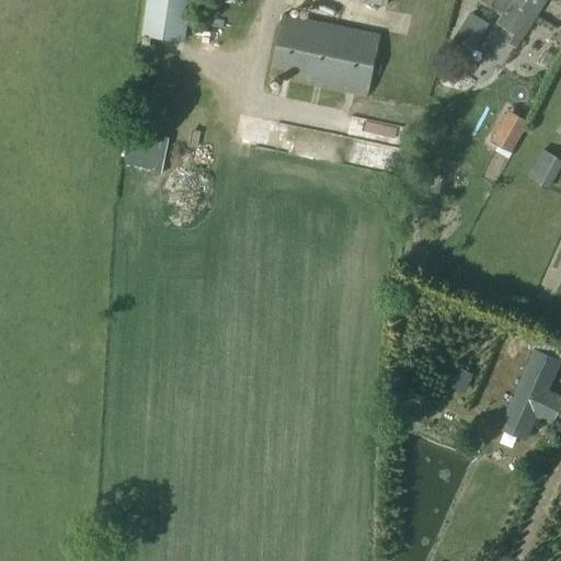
[(147,0),(142,38),(183,44),(189,0),(147,0)]
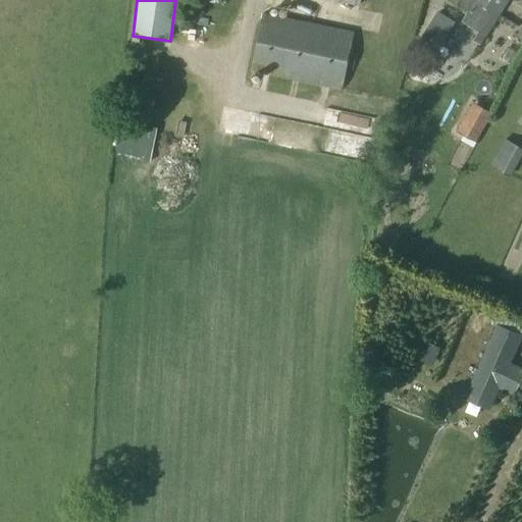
[(451,0),(470,10),(463,21),(477,31),(471,41),(475,43),(479,46),(500,14),(508,0),(451,0)]
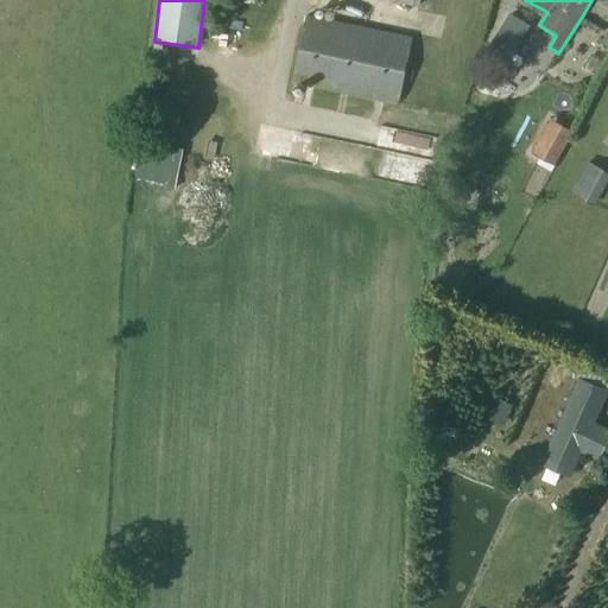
[(215,1),(213,17),(233,21),(236,5),(215,1)]
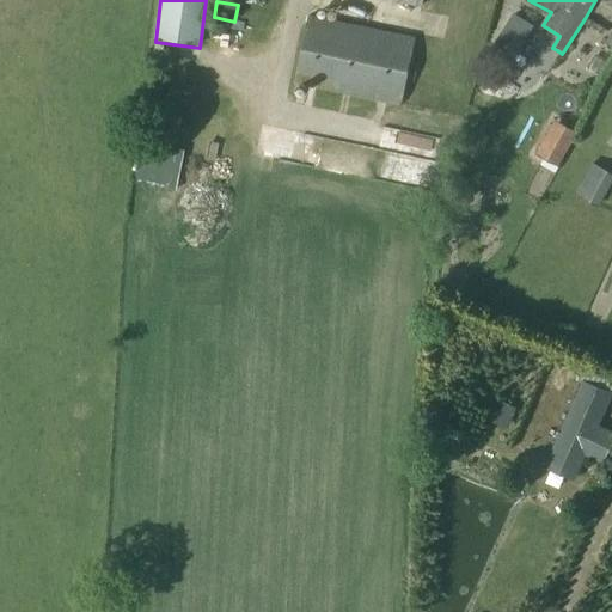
[(513,13),(495,42),(515,54),(532,24),(513,13)]
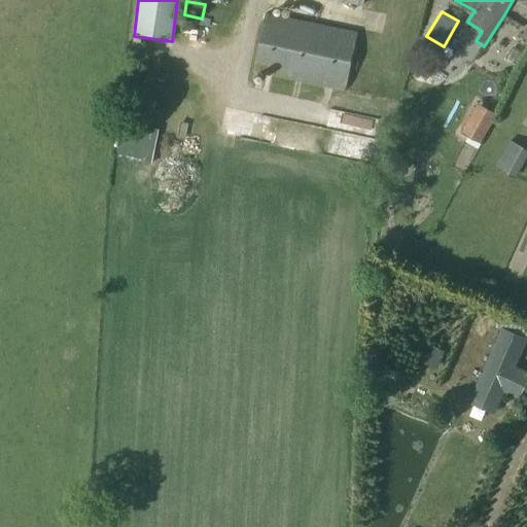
[(266,12),(252,72),(346,92),(358,31),(266,12)]
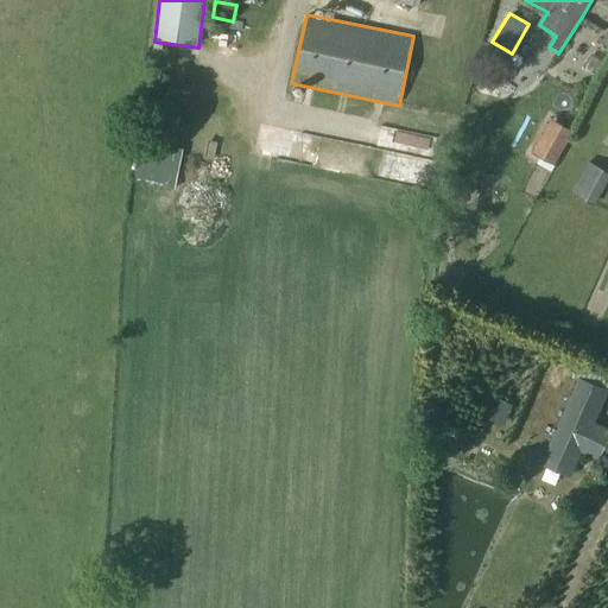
[(145,92),(143,114),(165,115),(168,93),(145,92)]
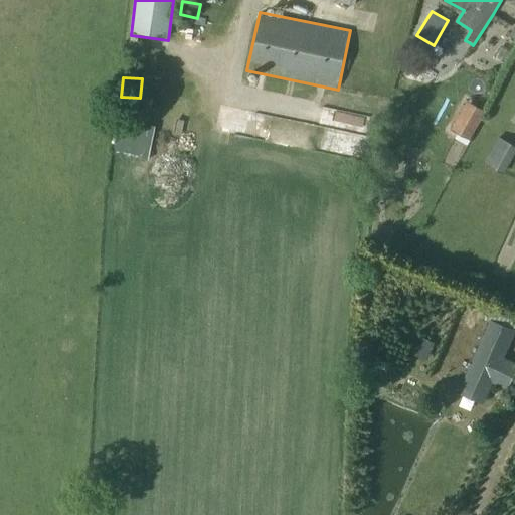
[(407,79),(404,91),(423,96),(426,84),(407,79)]
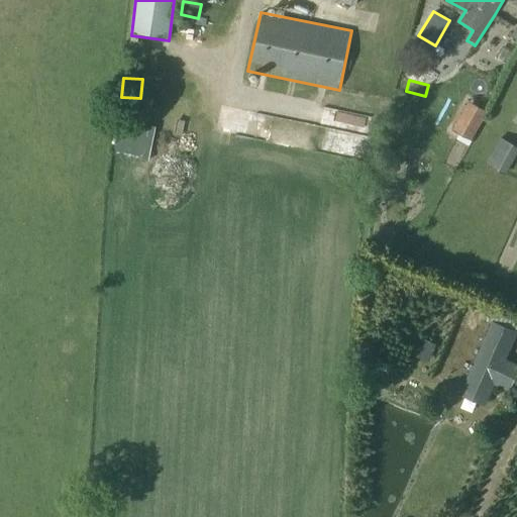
[(469,104),(454,131),(472,140),(486,113),(469,104)]
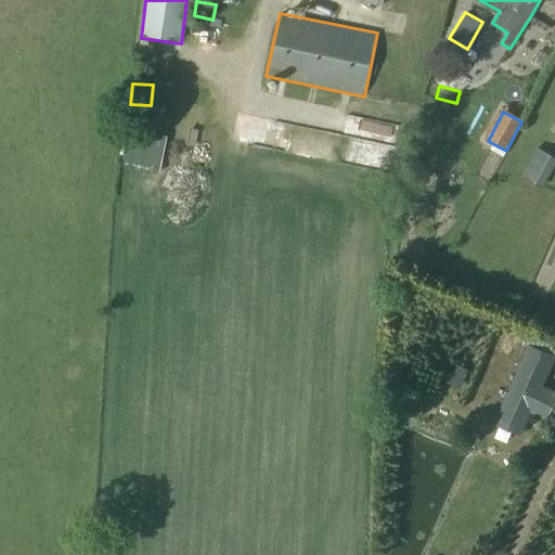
[(554,158),(537,149),(520,176),(542,189),(554,165),(554,158)]
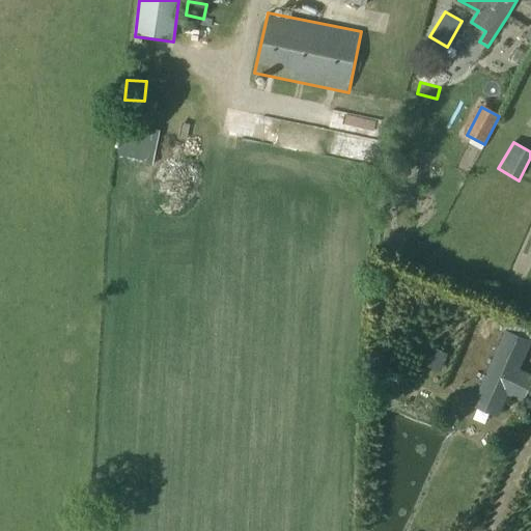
[(155,146),(138,146),(138,179),(155,179),(155,146)]
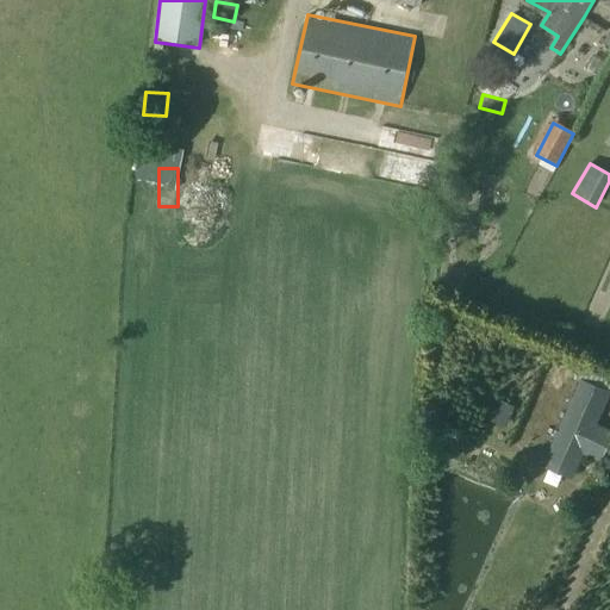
[(553,444),(540,471),(564,483),(570,486),(571,484),(583,456),(601,465),(609,443),(609,431),(597,427),(609,397),(609,394),(580,381),(553,443),(553,444)]
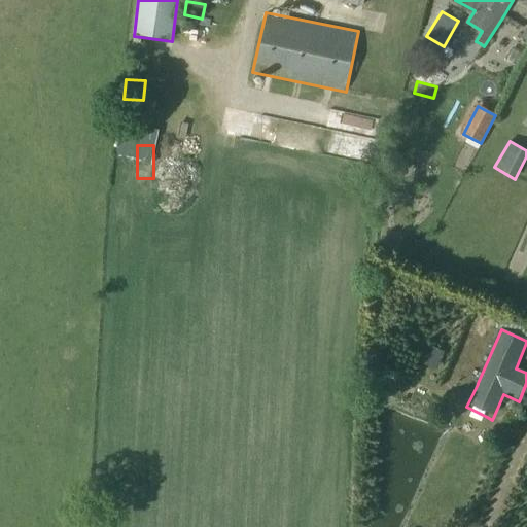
[(431,345),(423,362),(436,369),(444,351),(431,345)]
